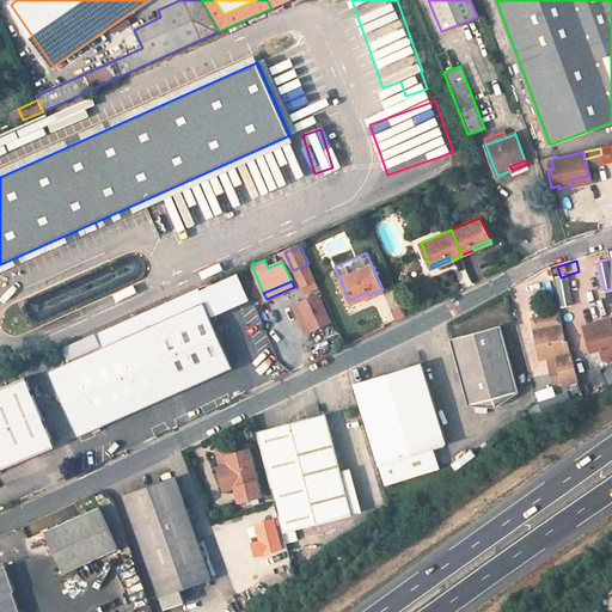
[(352,303),(368,295),(367,292),(349,300),(352,303)]
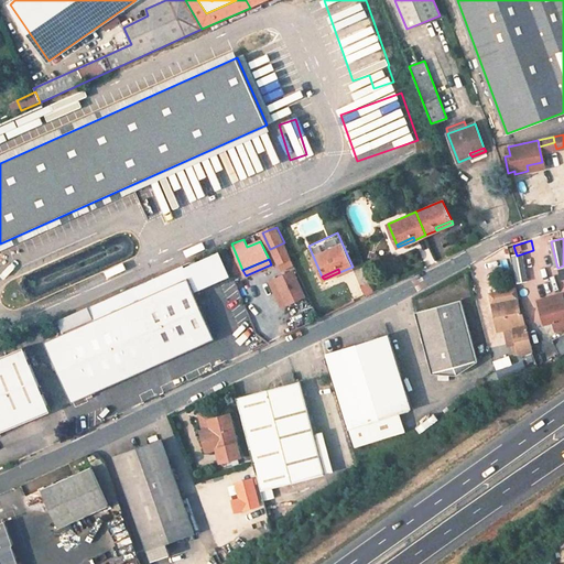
[(293,271),(277,279),(288,304),(305,296),(293,271)]
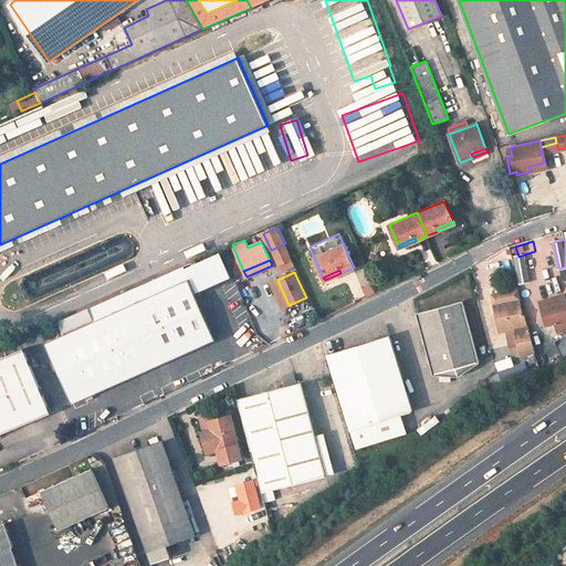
[(216,339),(189,279),(45,342),(72,404),(216,339)]
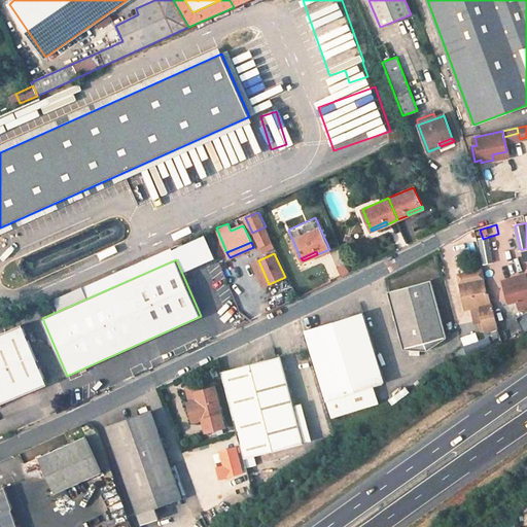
[(481,269),(465,273),(465,274),(458,276),(459,282),(466,281),(467,280),(482,277),(483,277),(481,269)]
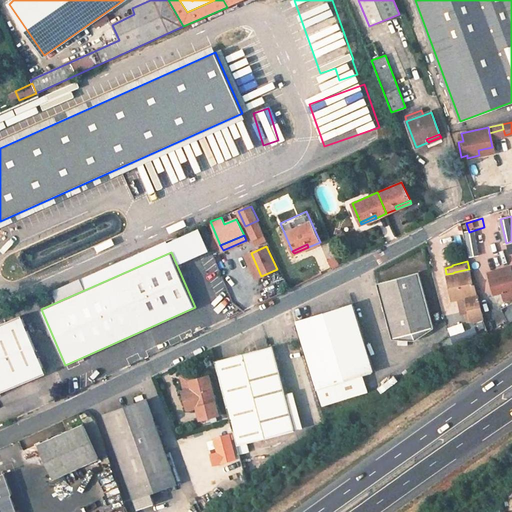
[(490,279),(511,272),(510,267),(488,274),(490,279)]
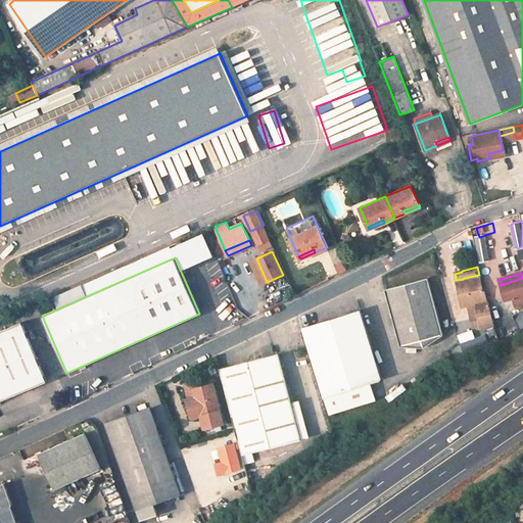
[(468,304),(476,302),(480,320),(481,326),(485,325),(492,323),(488,306),(487,302),(485,303),(479,275),(478,275),(464,278),(463,279),(456,280),(462,306),(468,304)]
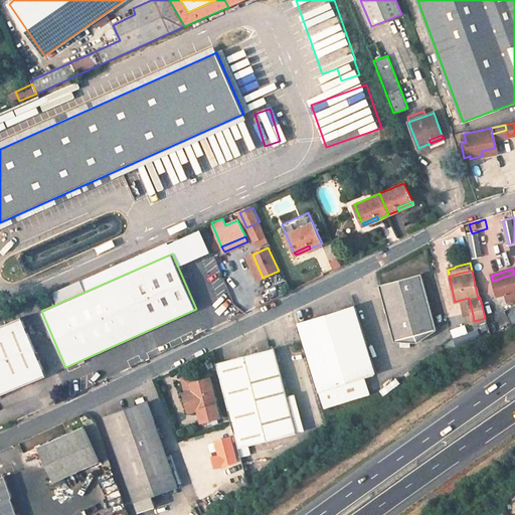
[(505,294),(507,302),(514,300),(514,275),(514,274),(493,281),(497,296),(505,294)]
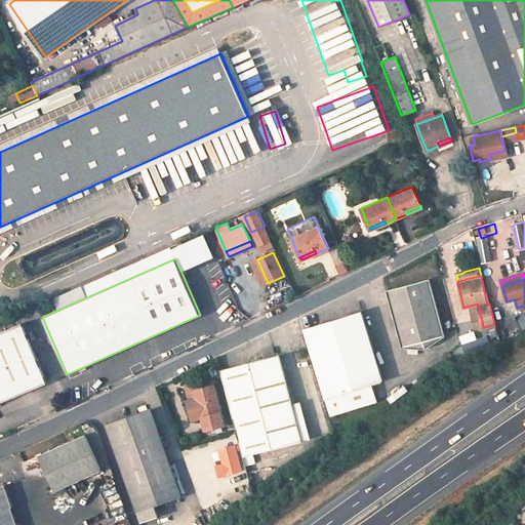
[(264,287),(271,305),(290,297),(284,280),(264,287)]
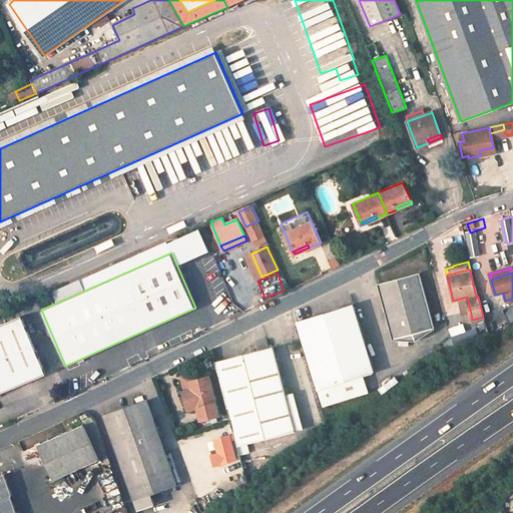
[(379,284),(394,339),(417,340),(435,328),(420,274),(387,282),(379,284)]
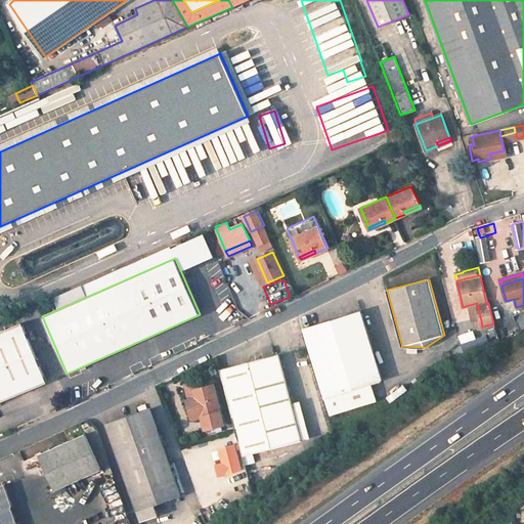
[(489,307),(498,305),(496,295),(487,297),(488,303),(489,307)]
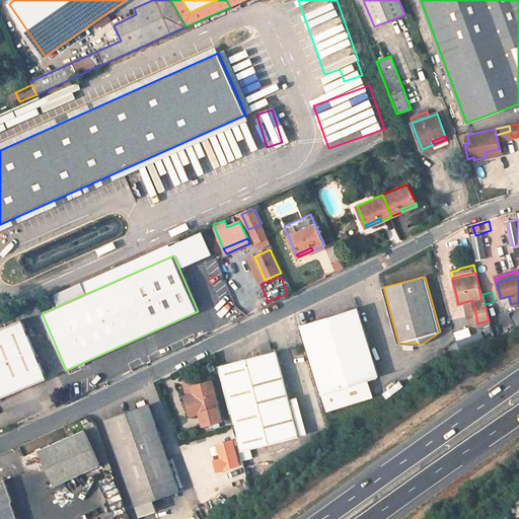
[(472,300),(464,302),(467,319),(471,318),(476,317),(472,300)]
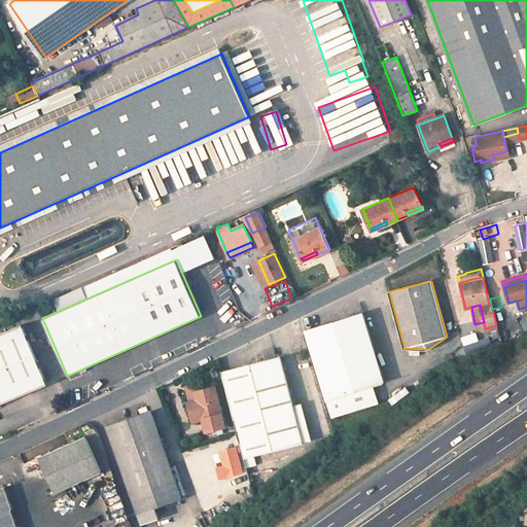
[(328,323),(306,330),(327,398),(384,381),(363,312),(328,323)]
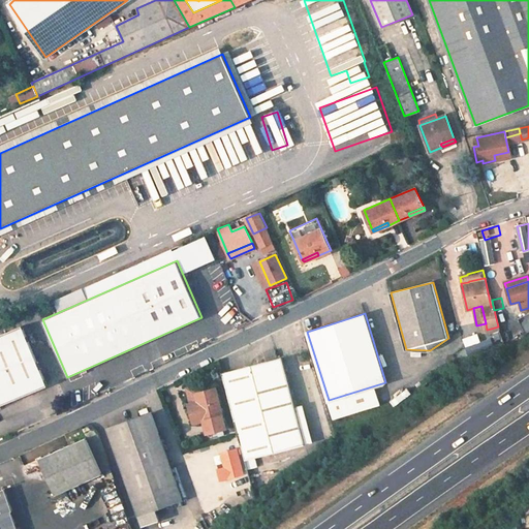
[(486,323),(480,324),(485,339),(493,336),(491,329),(487,330),(486,323)]
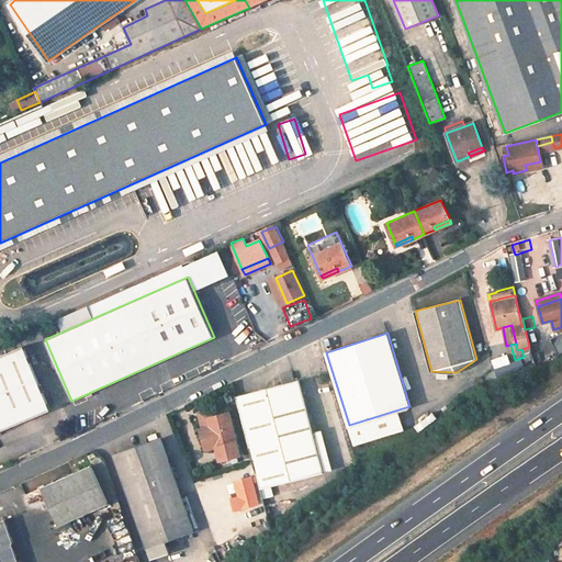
[(0,429),(49,409),(23,345),(0,355),(0,429)]
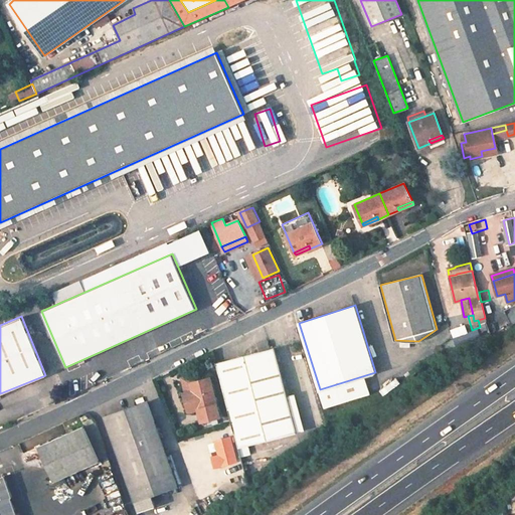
[(472,330),(471,331),(474,339),(487,334),(484,326),(480,327),(472,330)]
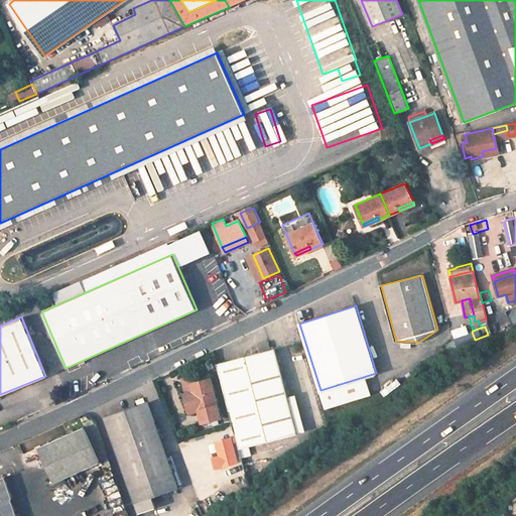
[(288,397),(275,349),(271,350),(269,342),(262,344),(257,345),(259,353),(216,364),(239,449),(249,446),(298,434),(288,397)]
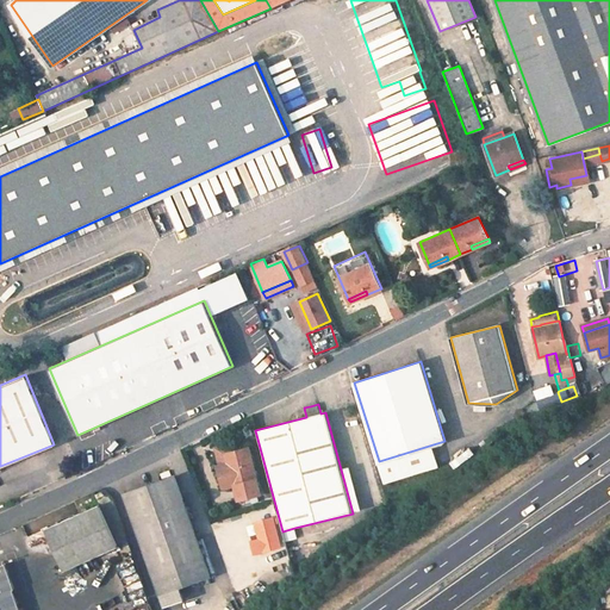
[(231,453),(230,447),(216,450),(221,466),(228,464),(225,455),(231,453)]
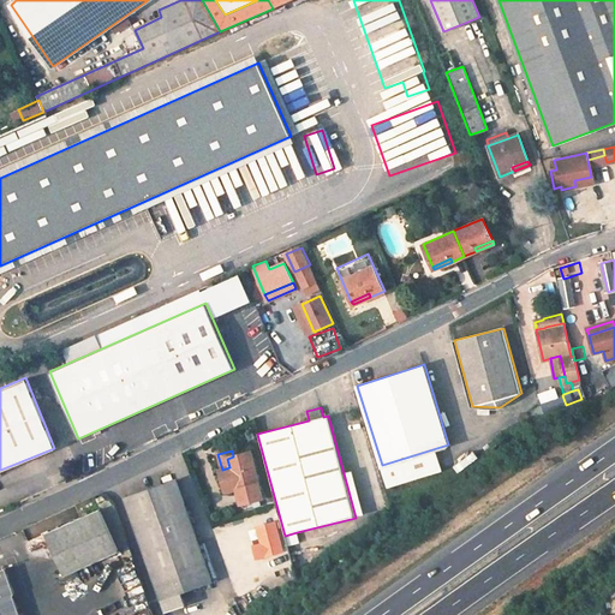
[(226,491),(236,489),(238,489),(242,503),(263,499),(251,452),(233,457),(227,459),(230,467),(233,477),(222,479),(226,491)]
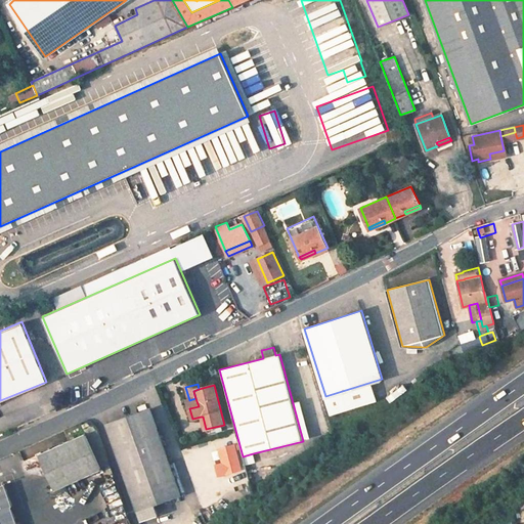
[(199,406),(195,398),(189,400),(187,400),(189,408),(199,406)]
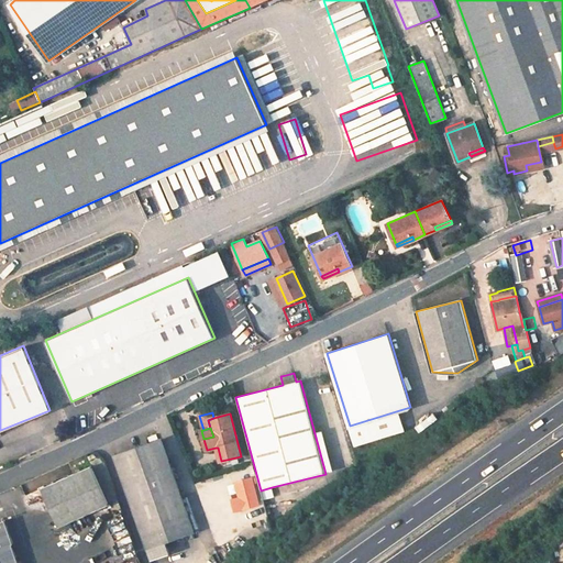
[(326,474),(333,472),(322,432),(315,433),(326,474)]
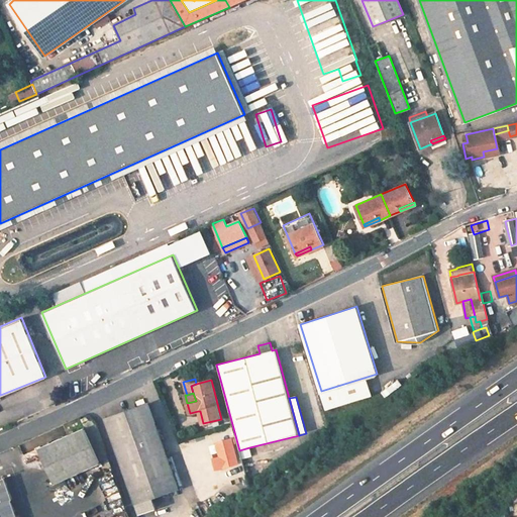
[(124,411),(105,417),(131,492),(173,477),(147,403),(124,411)]
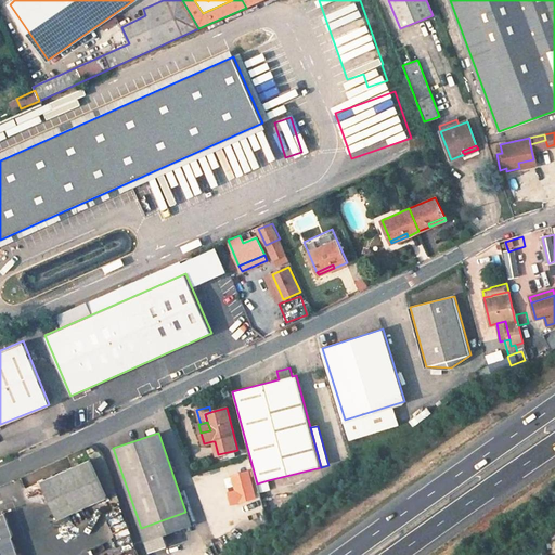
[(57,518),(106,497),(90,461),(41,481),(57,518)]
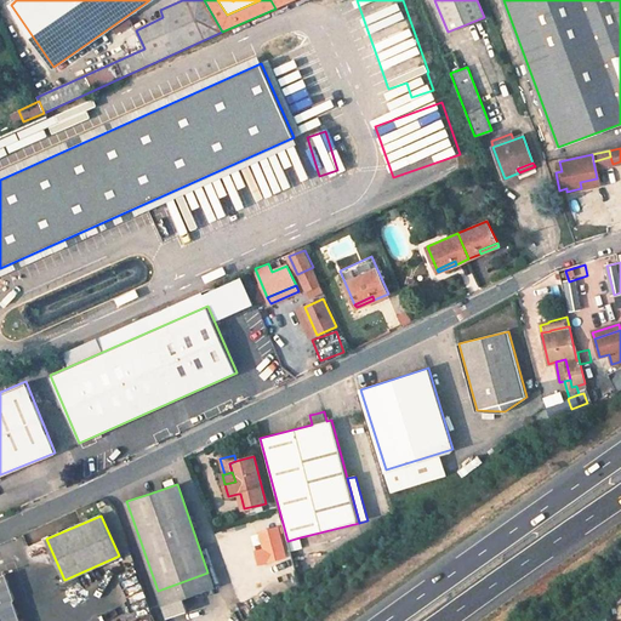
[(288,541),(291,552),(298,550),(303,548),(300,537),(288,541)]
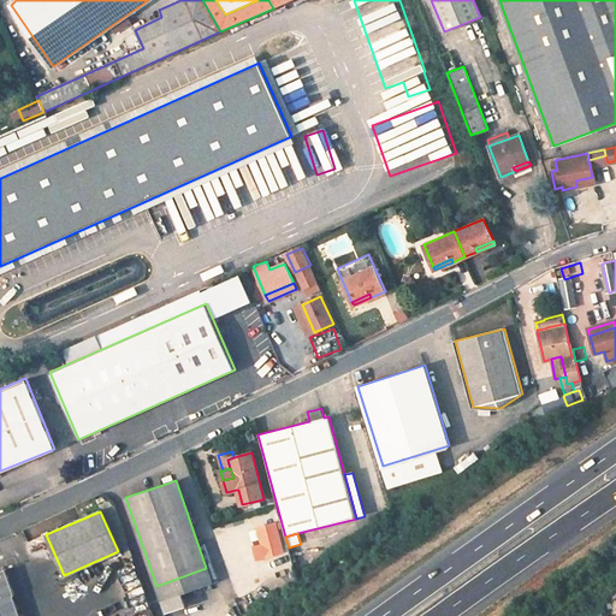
[(289,548),(294,569),(302,567),(296,545),(289,548)]
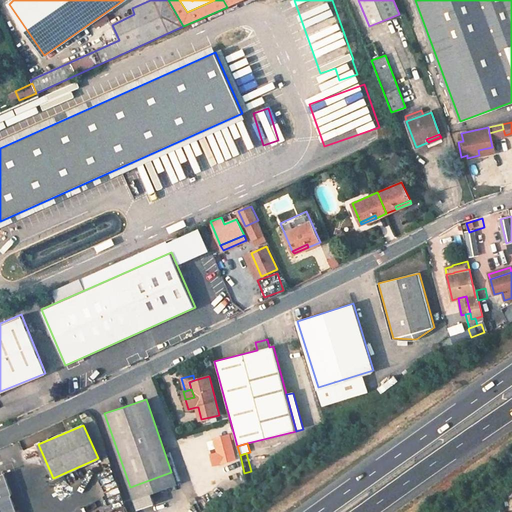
[(4,472),(0,473),(0,498),(12,494),(4,472)]
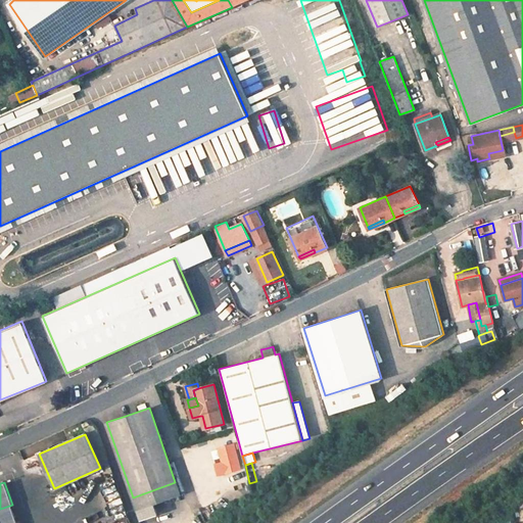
[(133,497),(137,508),(179,493),(175,482),(133,497)]
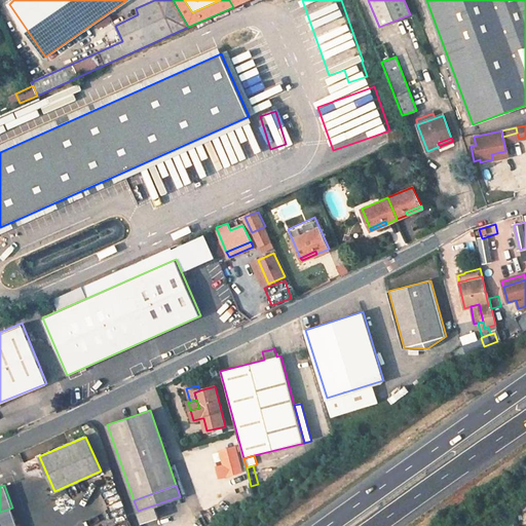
[(16,525),(11,511),(0,515),(0,519),(2,525),(16,525)]
